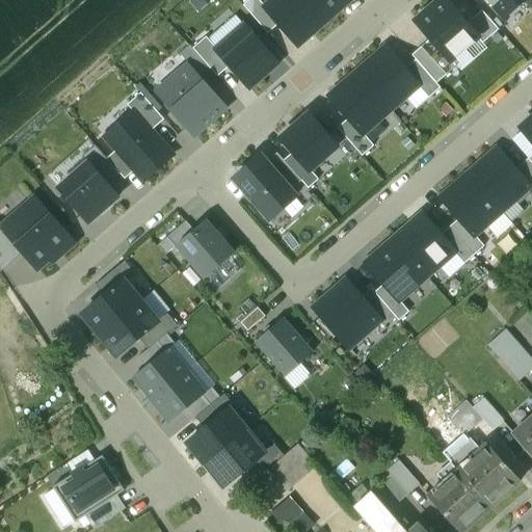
[(268,34),(278,24),(264,7),(265,7),(258,0),(249,0),(243,5),(268,34)]
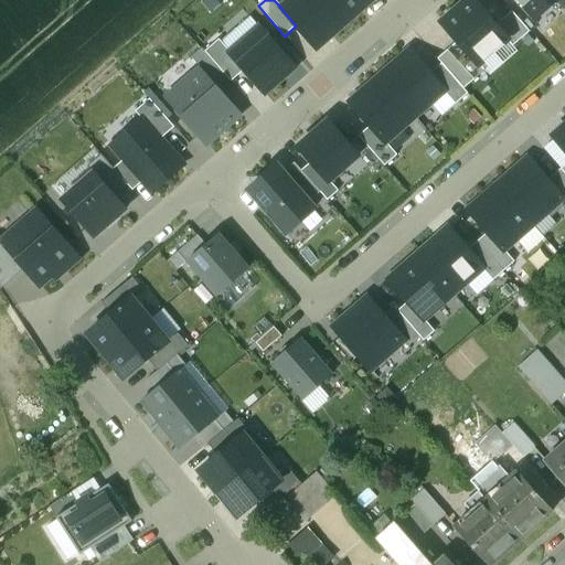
[(316,49),(347,23),(326,0),(289,0),(281,8),(280,8),(296,25),(316,49)]
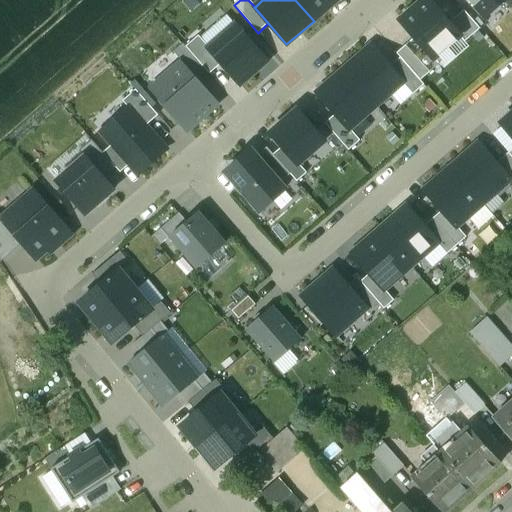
[(295,0),(314,21),(337,0),(295,0)]
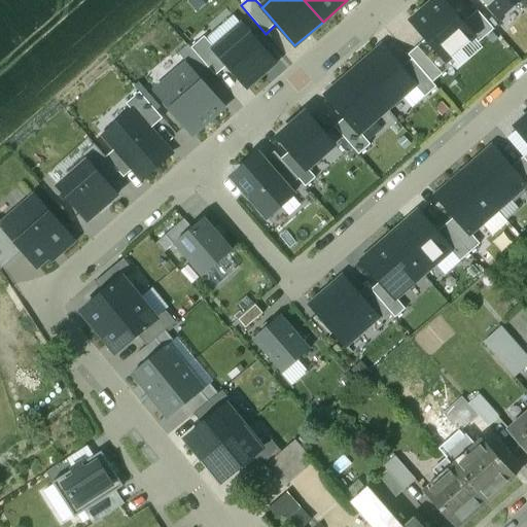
[(442,0),(435,0),(411,22),(426,39),(447,62),(475,37),(462,24),(442,0)]
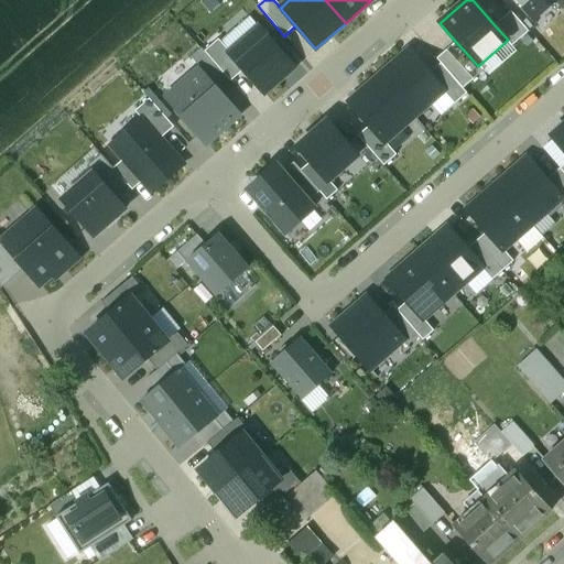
[(517,0),(533,19),(555,0),(517,0)]
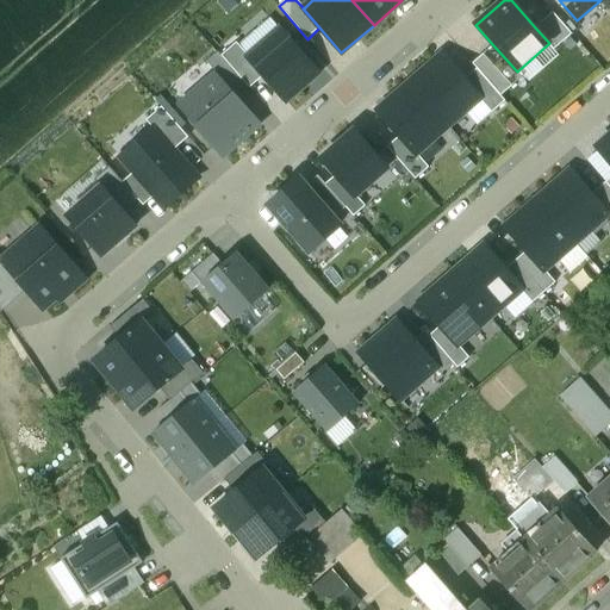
[(553,13),(535,27),(549,43),(554,49),(571,35),(553,13)]
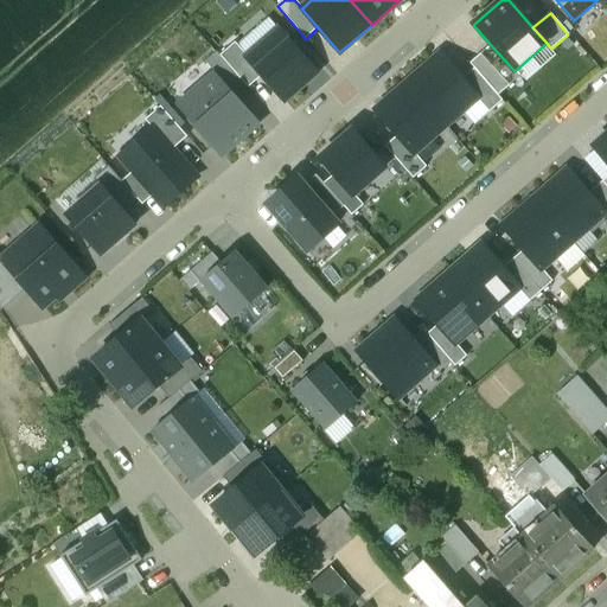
[(317,72),(278,29),(247,56),(246,57),(262,76),(285,101),(317,72)]
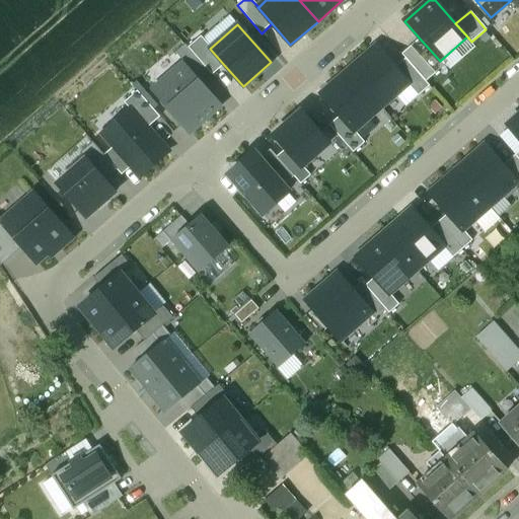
[(210,49),(211,48),(201,36),(188,48),(212,75),(224,65),(210,49)]
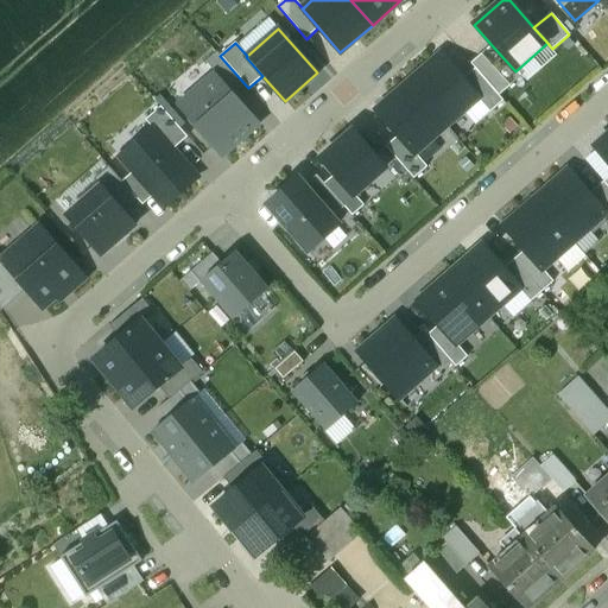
[(475,70),(498,95),(519,76),(515,71),(492,45),(470,64),(475,70)]
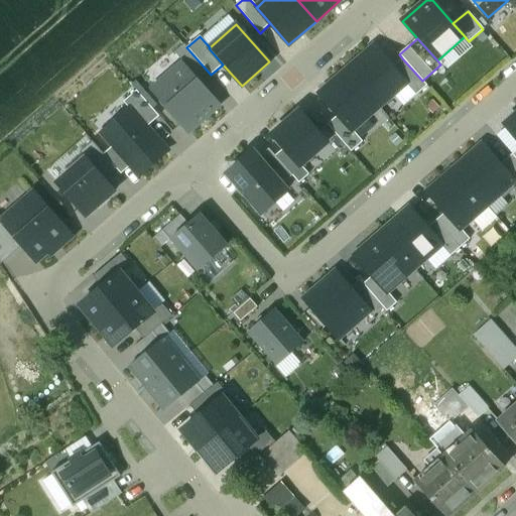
[(374,46),(347,70),(379,107),(406,84),(393,68),(374,46)]
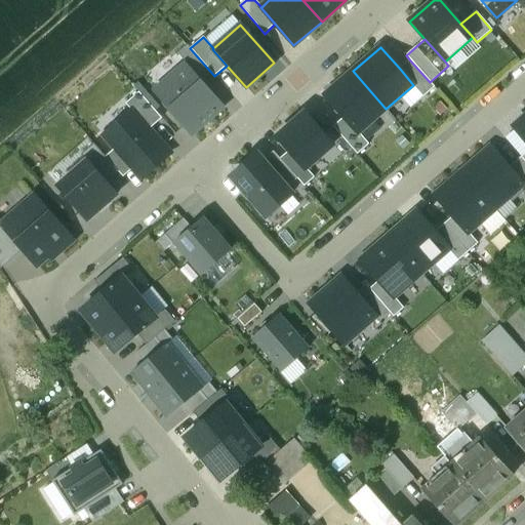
[(410,61),(400,69),(413,85),(423,97),(435,88),(430,82),(410,61)]
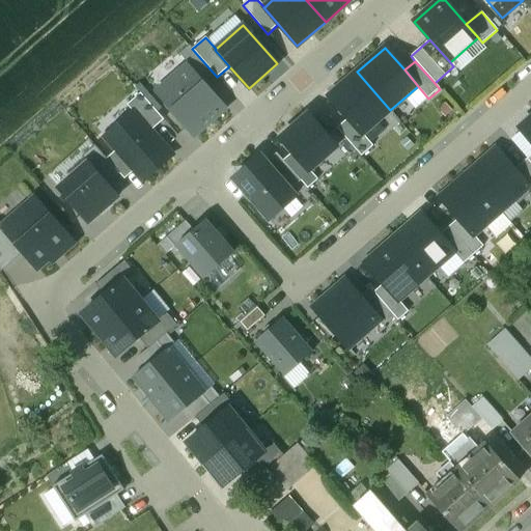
[(187,65),(156,92),(194,136),(224,109),(187,65)]
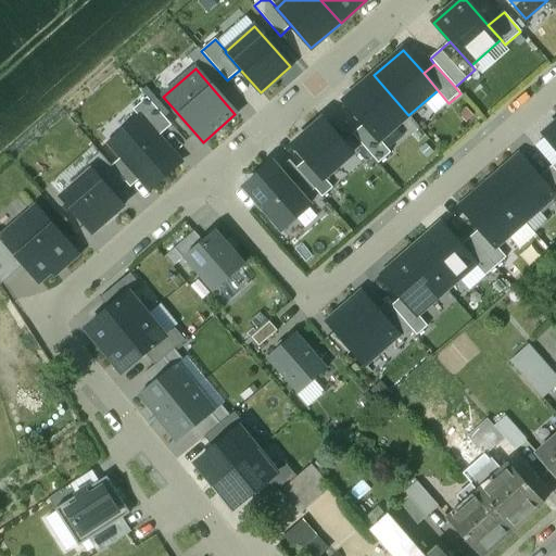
[(378,141),(408,115),(374,75),(343,101),(364,125),(378,141)]
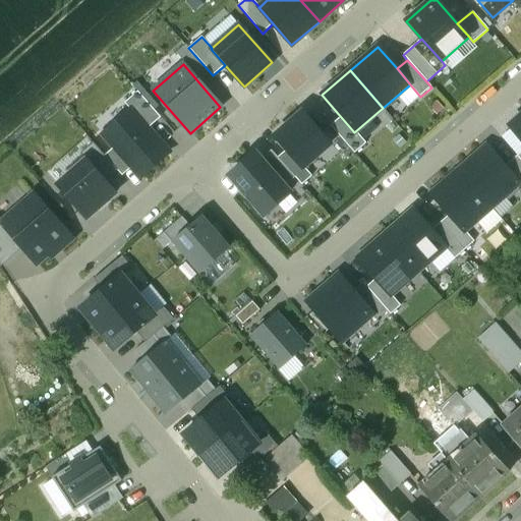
[(124,103),(130,110),(131,109),(149,128),(161,118),(137,92),(124,103)]
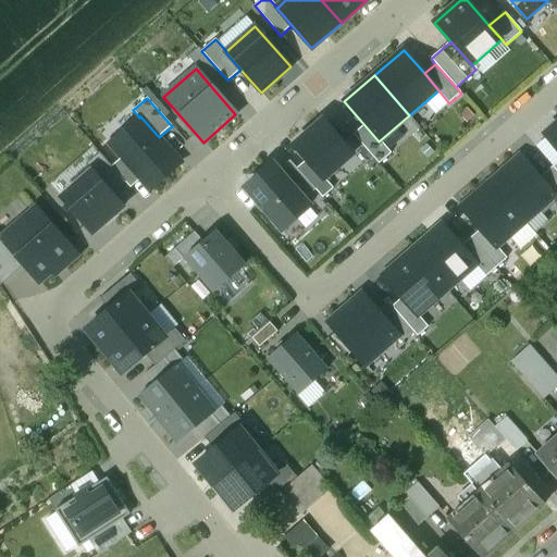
[(140,116),(139,118),(109,144),(149,189),(181,163),(159,137),(140,116)]
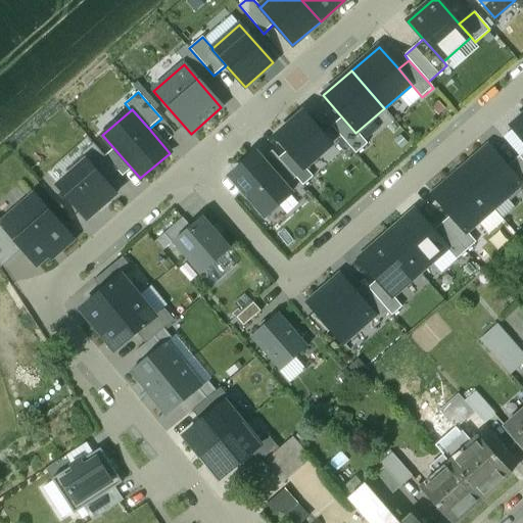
[(289,149),(305,169),(332,145),(304,113),(278,136),(289,149)]
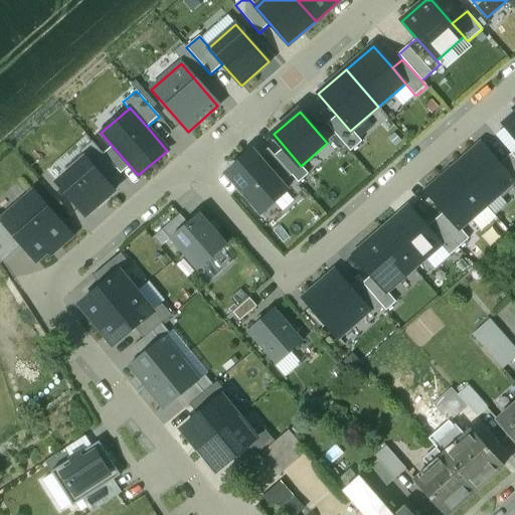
[(514,113),(503,124),(514,137),(514,113)]
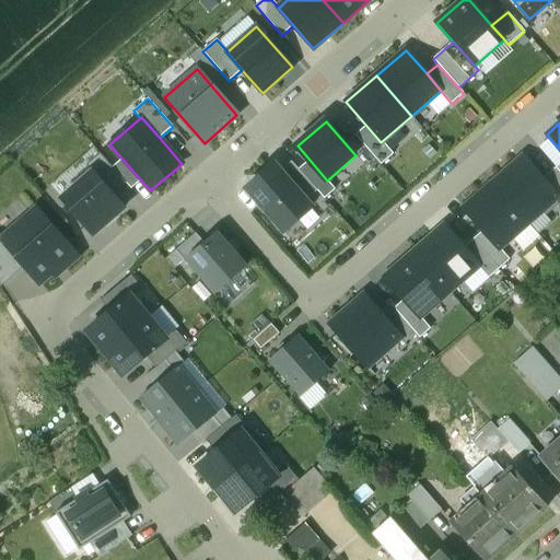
[(381,142),(366,126),(356,136),(381,165),(393,155),(381,142)]
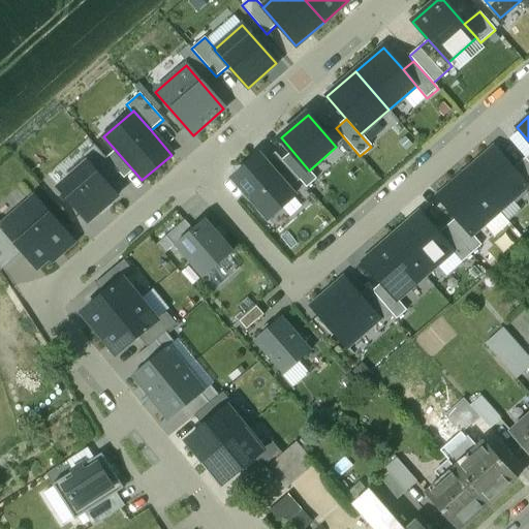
[(494,148),(466,173),(499,210),(526,186),(527,186),(512,169),(494,148)]
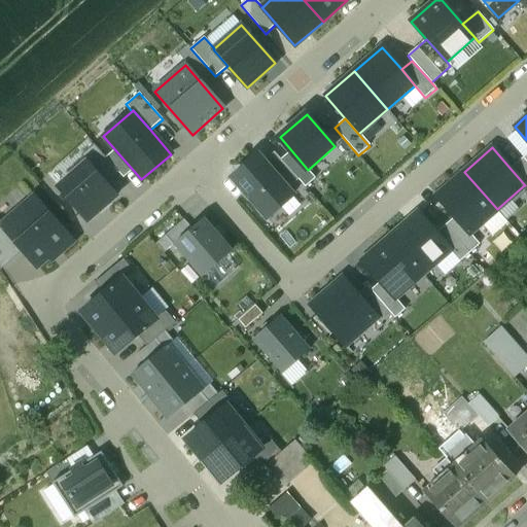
[(291,150),(281,160),(297,179),(306,188),(316,179),(308,170),(291,150)]
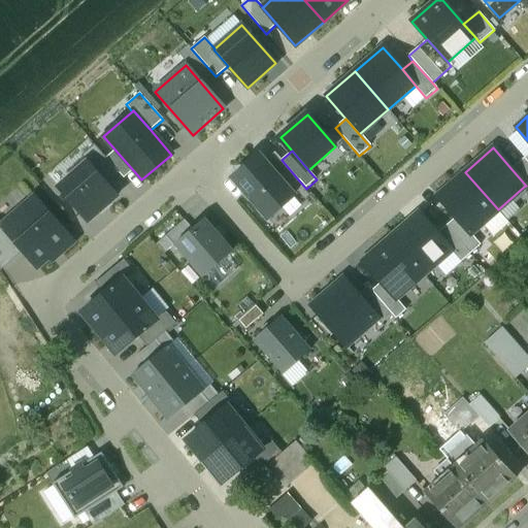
[(274,153),(264,162),(288,189),(298,179),(282,160),(274,153)]
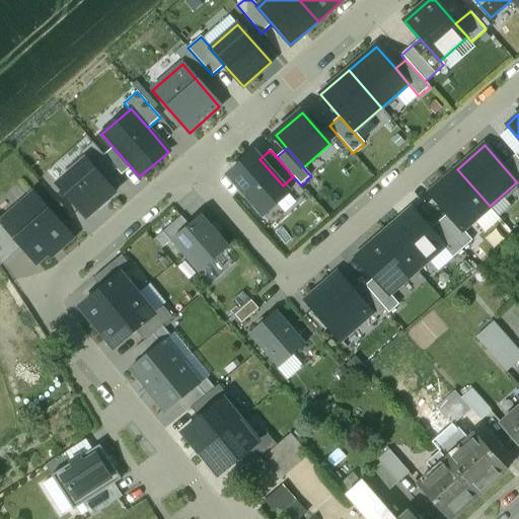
[(260,159),(253,152),(228,174),(263,214),(288,192),(283,186),(260,159)]
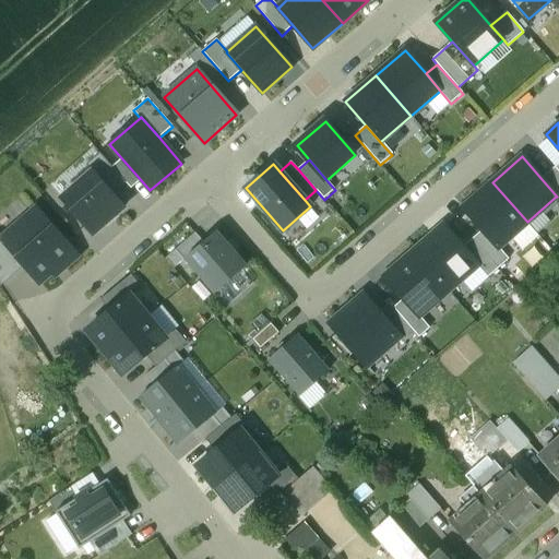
[(557,197),(556,197),(558,200),(558,198),(558,171),(554,166),(542,179),(557,197)]
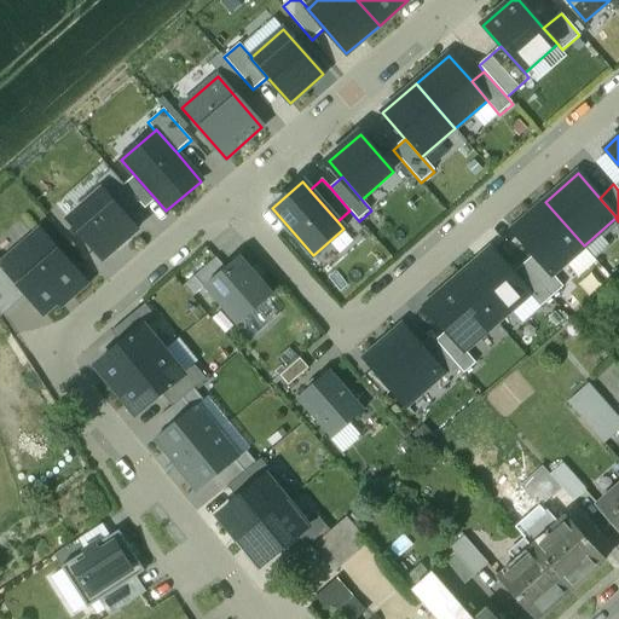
[(137,230),(102,190),(68,220),(103,260),(137,230)]
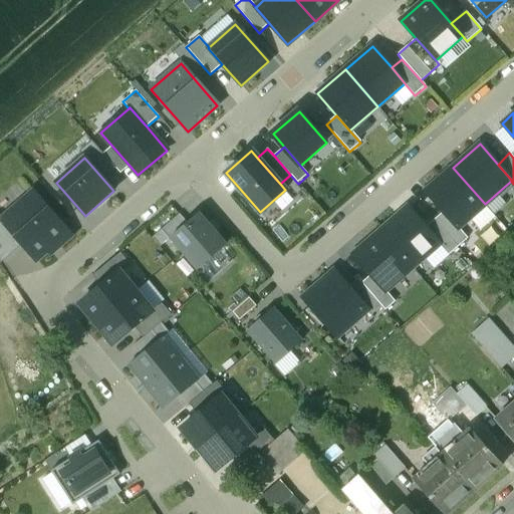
[(485,204),(453,168),(426,191),(443,211),(458,228),(459,227),(485,204)]
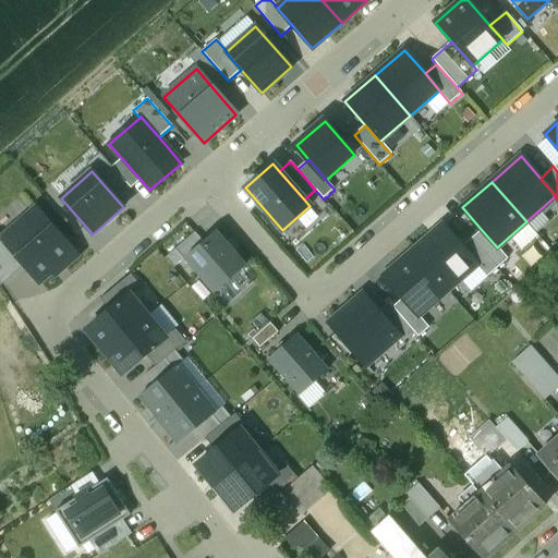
[(36,208),(1,239),(24,265),(39,281),(51,270),(53,274),(75,254),(36,208)]
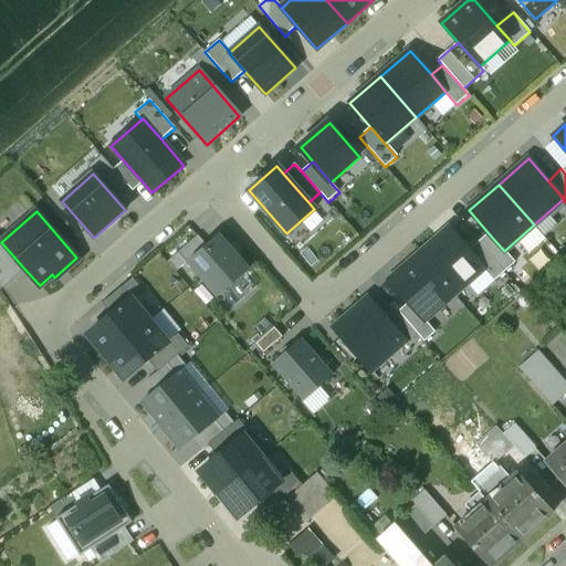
[(418,254),(454,295),(483,270),(484,269),(468,250),(448,228),(418,254)]
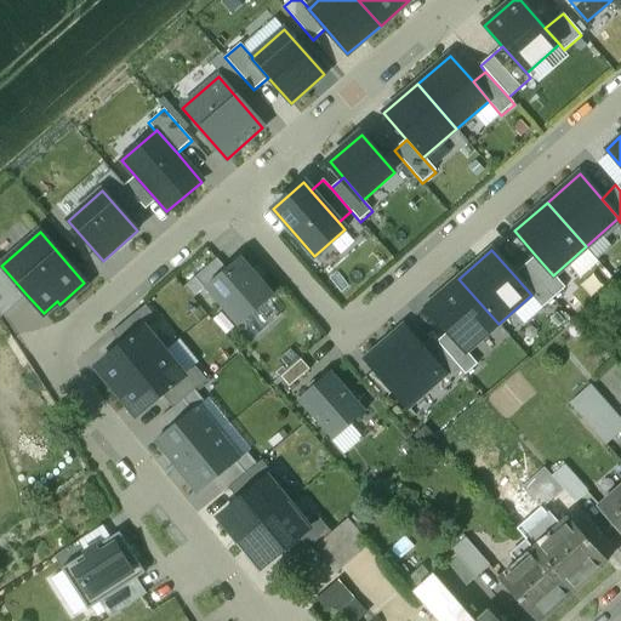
[(524,265),(553,298),(565,288),(554,274),(553,275),(535,255),(524,265)]
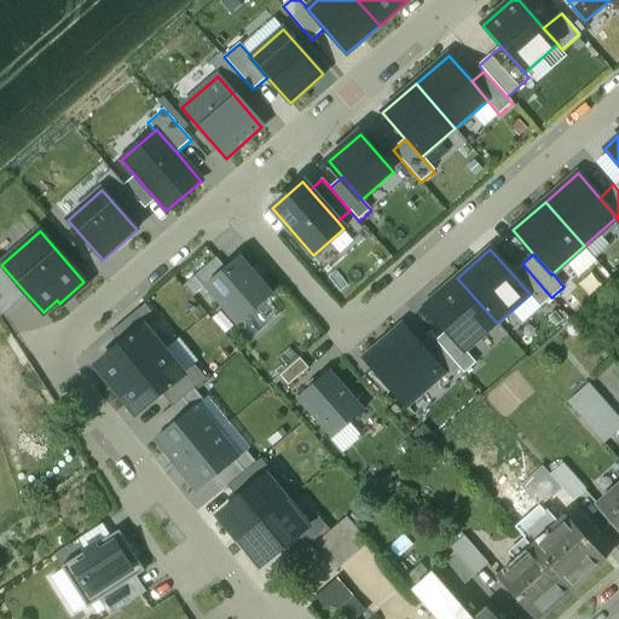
[(271,296),(238,258),(206,285),(239,324),(271,296)]
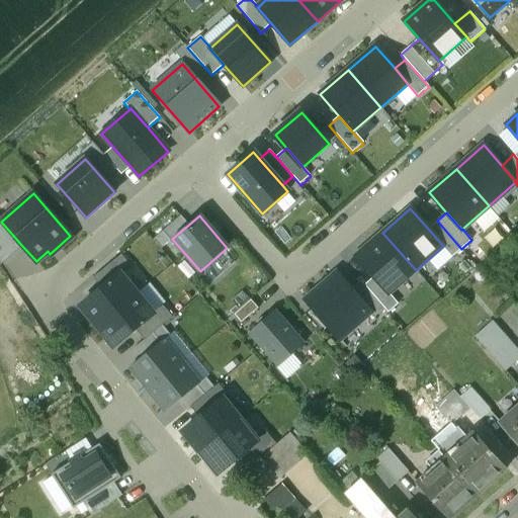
[(0,265),(22,246),(1,222),(0,220),(0,265)]
